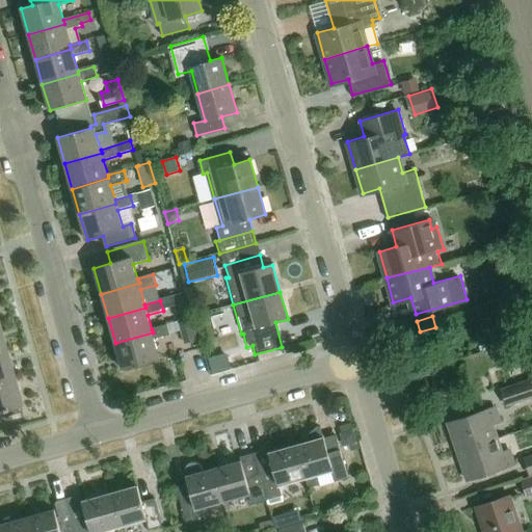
[(184,345),(197,341),(191,320),(178,324),(184,345)]
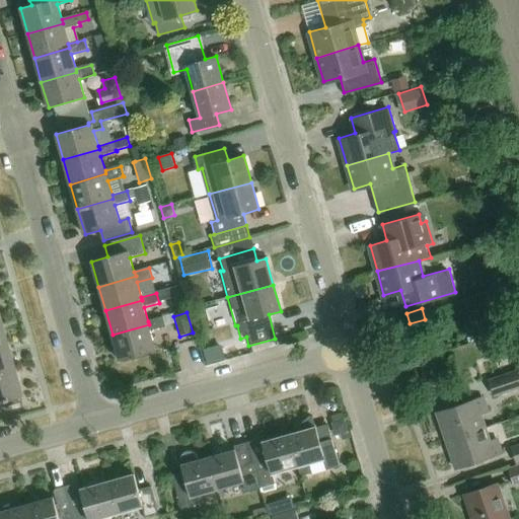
[(149,324),(113,335),(120,360),(156,350),(151,331),(166,327),(163,316),(148,321),(149,324)]
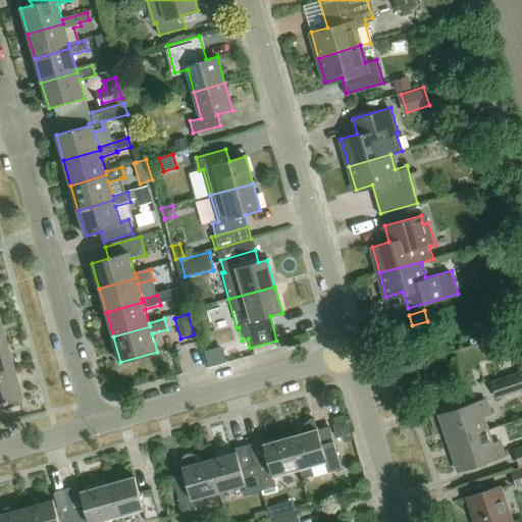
[(0,376),(12,373),(5,348),(0,349),(0,376)]
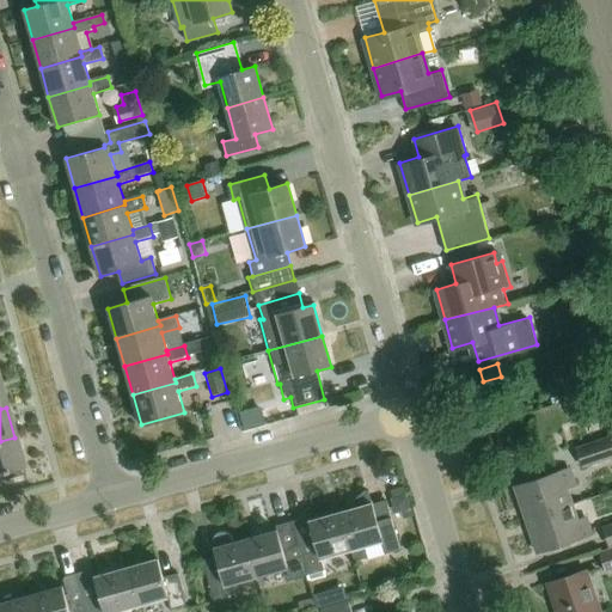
[(18,476),(16,467),(23,466),(14,438),(0,441),(0,472),(1,472),(4,481),(18,476)]
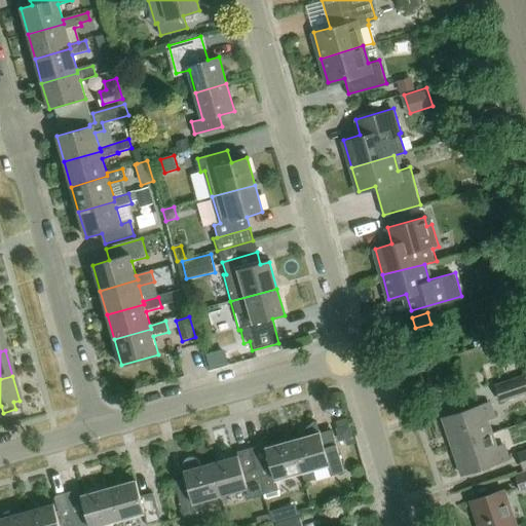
[(501,403),(525,393),(525,383),(524,377),(496,386),(501,403)]
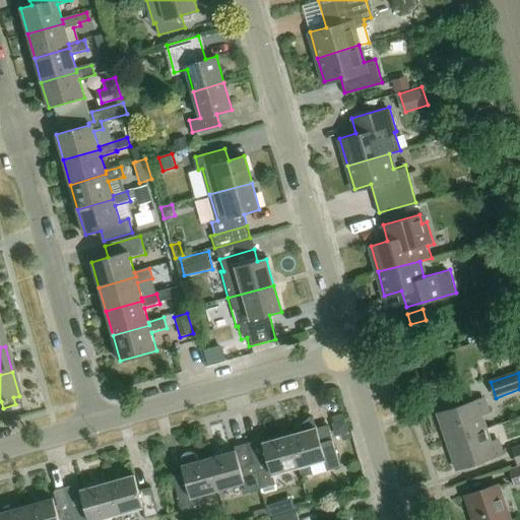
[(448,443),(488,429),(482,415),(489,414),(483,400),(439,415),(448,443)]
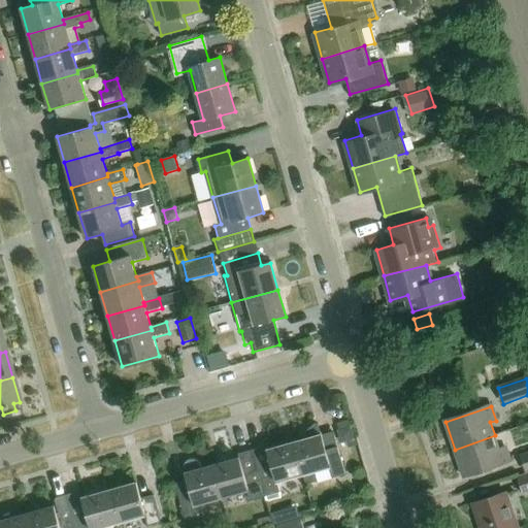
[(295,442),(304,474),(307,485),(318,482),(315,471),(330,467),(333,479),(347,474),(334,432),(322,435),(319,425),(315,424),(303,435),(305,440),(295,442)]
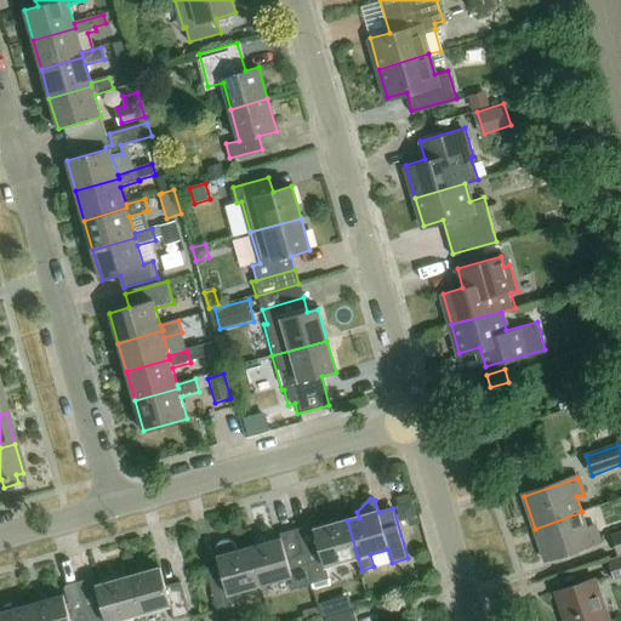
[(582,512),(535,529),(546,562),(599,543),(593,525),(587,528),(582,512)]
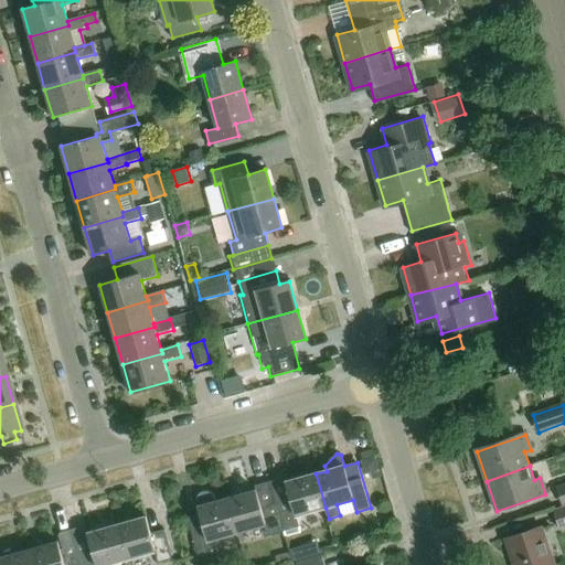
[(316,473),(272,487),(285,532),(286,536),(301,532),(296,515),(326,508),(316,473)]
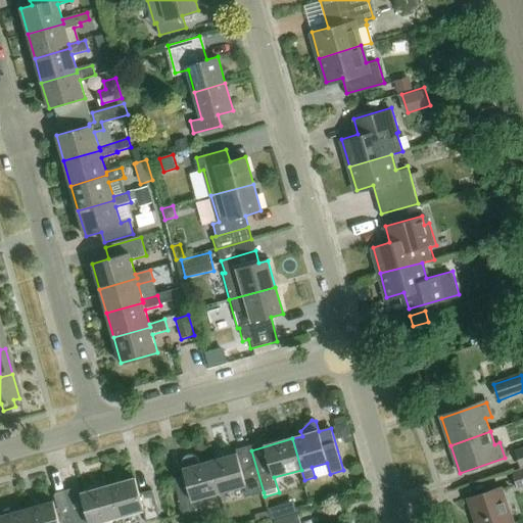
[(210,461),(220,492),(245,485),(248,496),(264,492),(251,450),(251,449),(238,454),(210,461)]
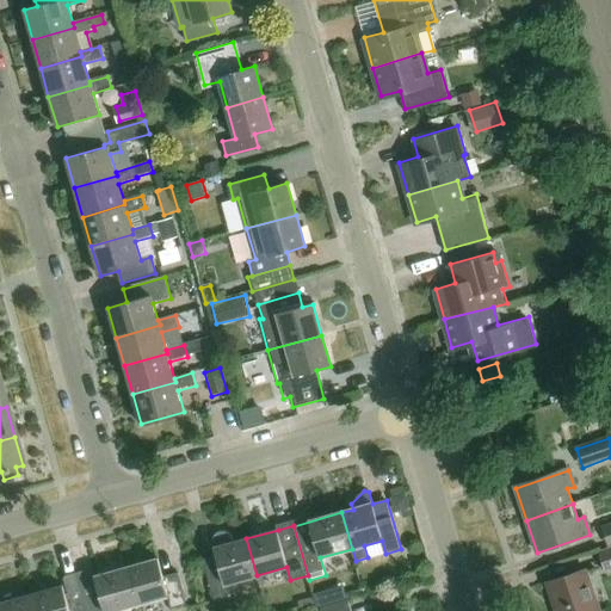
[(227,584),(257,575),(246,538),(234,542),(232,536),(230,534),(228,532),(226,531),(223,530),(221,531),(218,532),(216,534),(215,536),(214,538),(214,541),(217,556),(203,560),(215,600),(230,597),(227,584)]
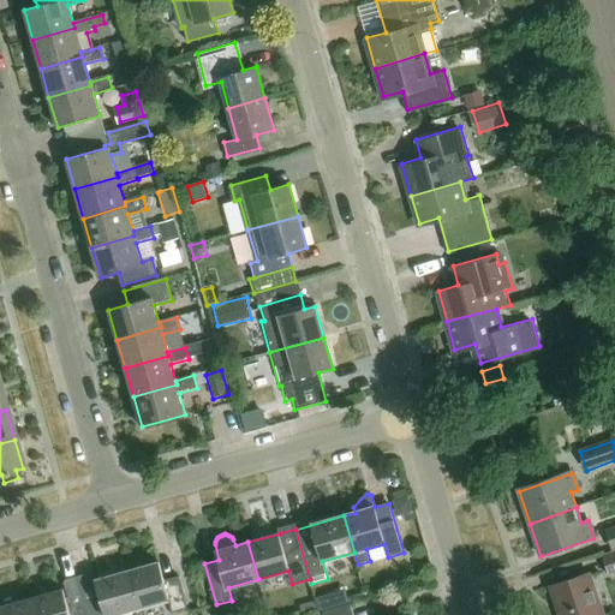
[(614,574),(614,550),(602,556),(609,577),(614,574)]
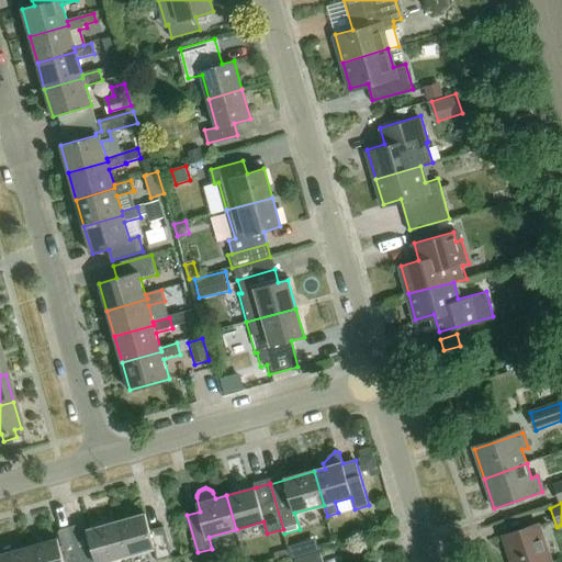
[(117,521),(127,555),(155,548),(158,559),(172,555),(164,526),(152,530),(146,513),(117,521)]
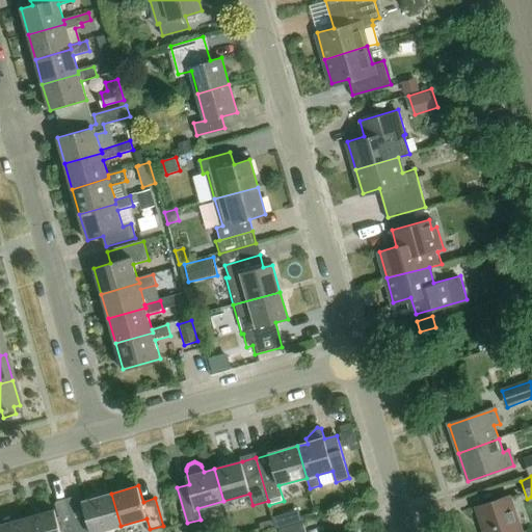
[(104,531),(121,526),(111,494),(84,501),(88,517),(74,522),(77,531),(104,531)]
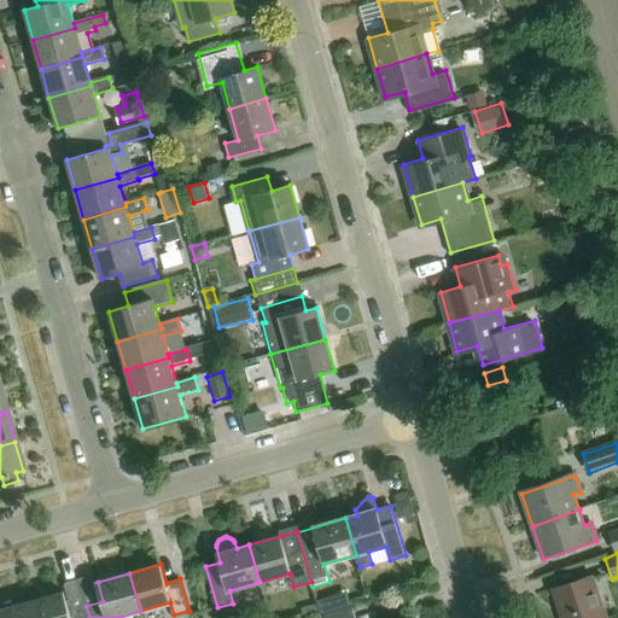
[(561,617),(605,617),(592,578),(553,590),(561,617)]
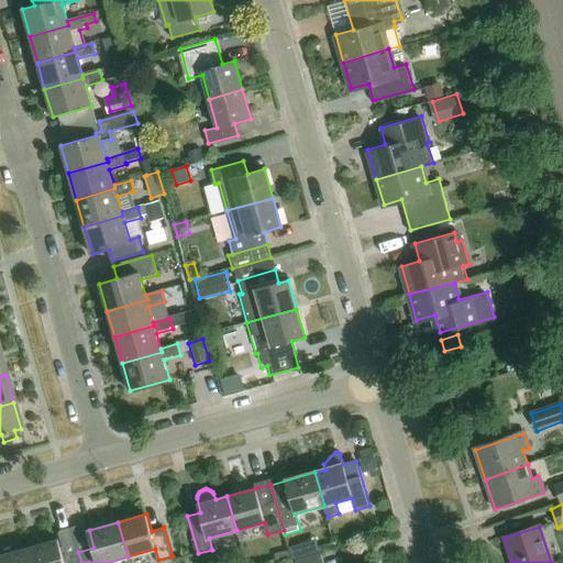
[(81,562),(78,552),(63,556),(58,539),(30,548),(33,562),(81,562)]
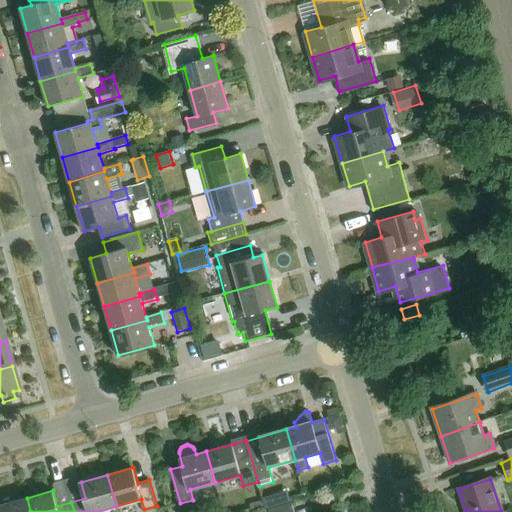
[(30,511),(27,498),(0,505),(2,511),(30,511)]
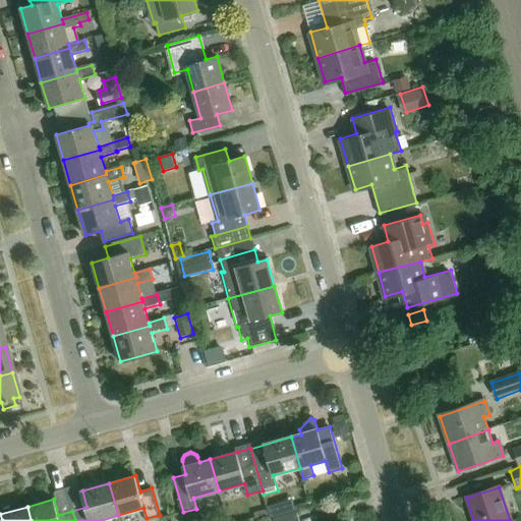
[(273,520),(299,520),(296,512),(273,518),(273,520)]
